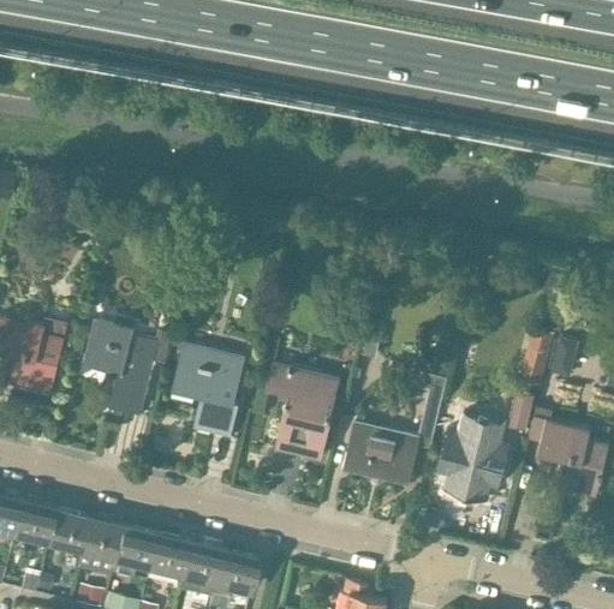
[(45,328),(0,316),(0,352),(16,357),(9,386),(49,395),(67,324),(47,318),(45,328)]
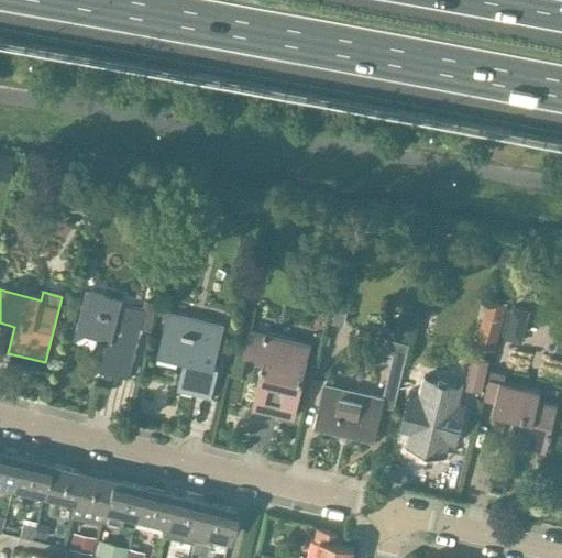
[(121,303),(86,294),(75,337),(107,345),(99,375),(128,383),(145,315),(120,308),(121,303)]
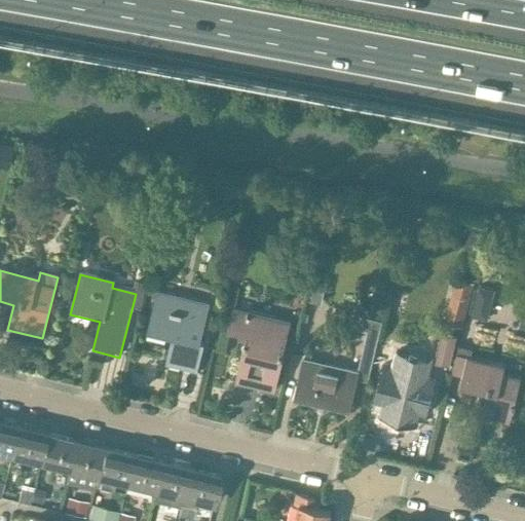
[(210,307),(155,294),(146,335),(172,340),(164,369),(196,376),(203,347),(199,346),(210,307)]
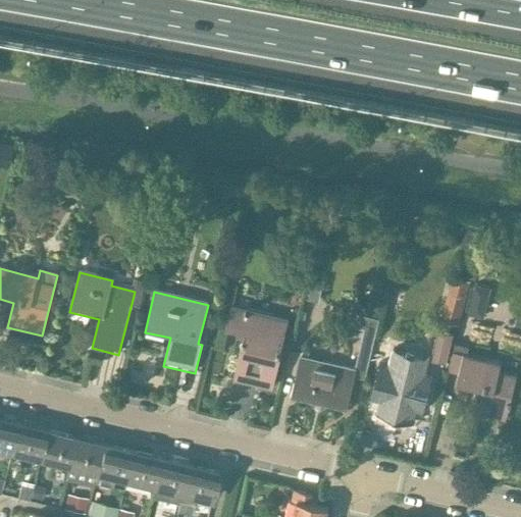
[(288,322),(230,308),(224,331),(249,338),(246,349),(242,348),(233,382),(271,392),(288,322)]
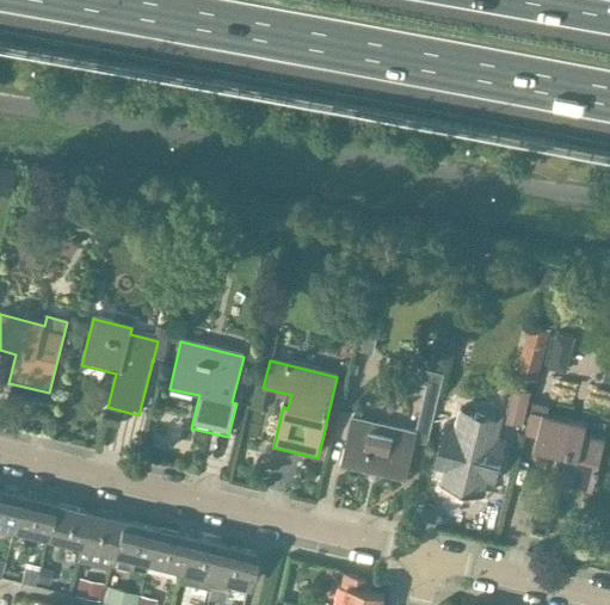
[(340,464),(339,470),(362,476),(405,486),(406,480),(413,445),(426,449),(443,377),(412,371),(408,386),(425,390),(414,436),(351,420),(340,464)]
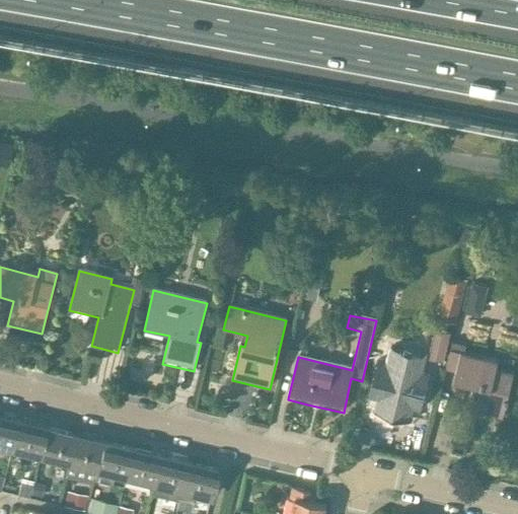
[(434,333),(427,362),(443,366),(450,337),(434,333)]
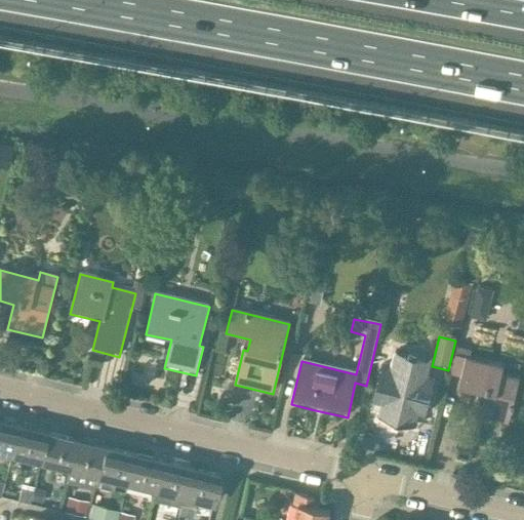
[(472,352),(456,349),(449,378),(459,382),(458,388),(479,393),(473,417),(509,427),(520,381),(501,375),(504,368),(470,360),(472,352)]
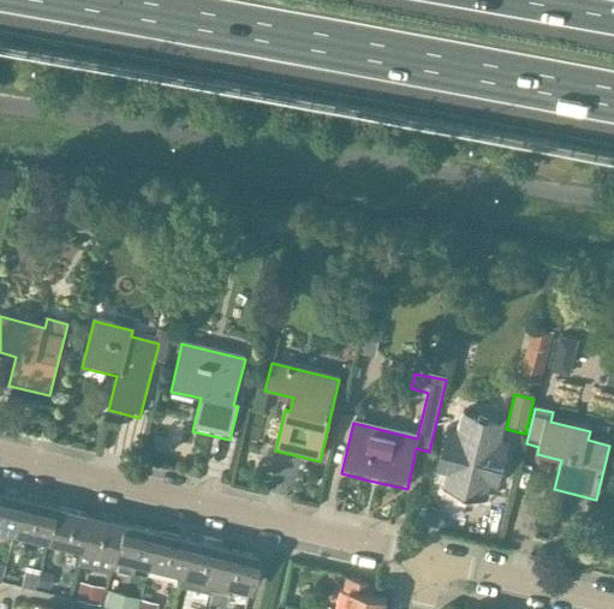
[(436,472),(435,475),(447,478),(443,491),(442,490),(442,493),(487,503),(488,501),(487,501),(489,488),(496,490),(506,447),(500,446),(504,427),(462,416),(457,435),(446,433),(445,436),(436,472)]
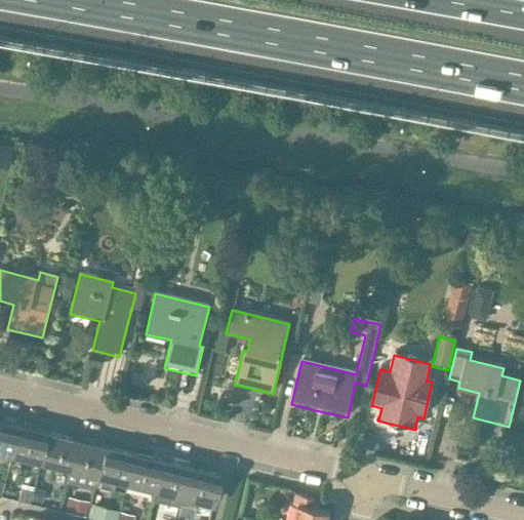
[(0,456),(9,460),(16,429),(0,425),(0,456)]
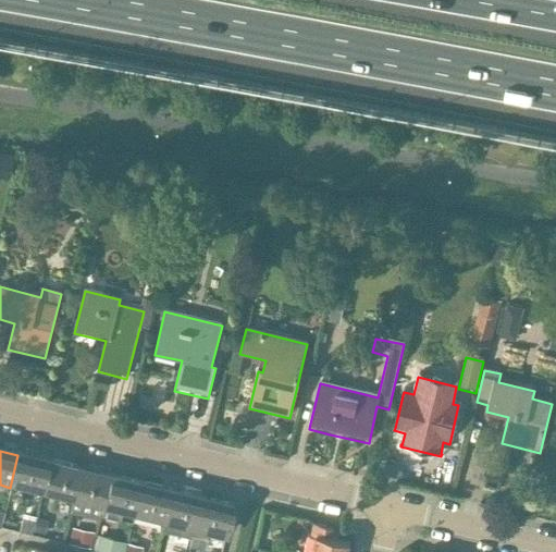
[(17,455),(10,488),(40,495),(48,463),(17,455)]
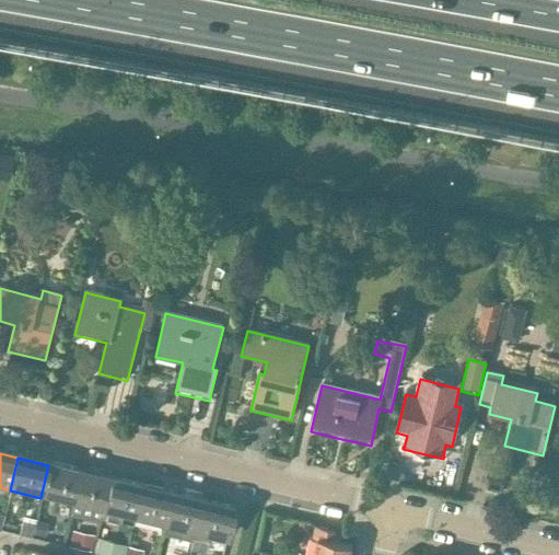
[(79,473),(48,465),(41,498),(71,505),(79,473)]
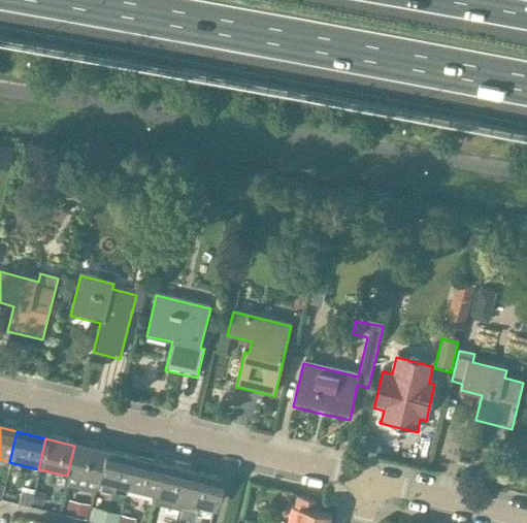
[(74,446),(67,476),(95,483),(103,453),(74,446)]
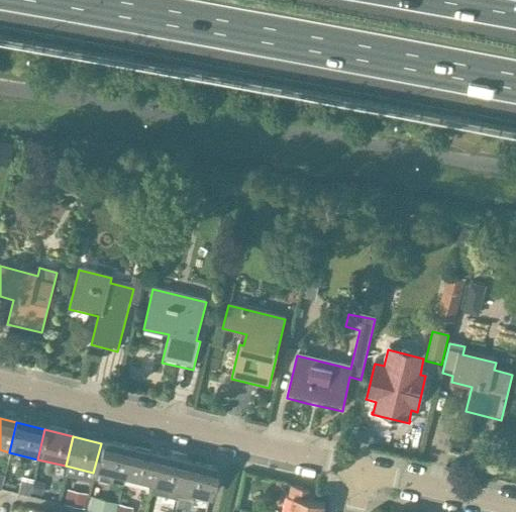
[(94,473),(92,479),(121,486),(122,480),(129,450),(101,443),(94,471),(93,473),(94,473)]
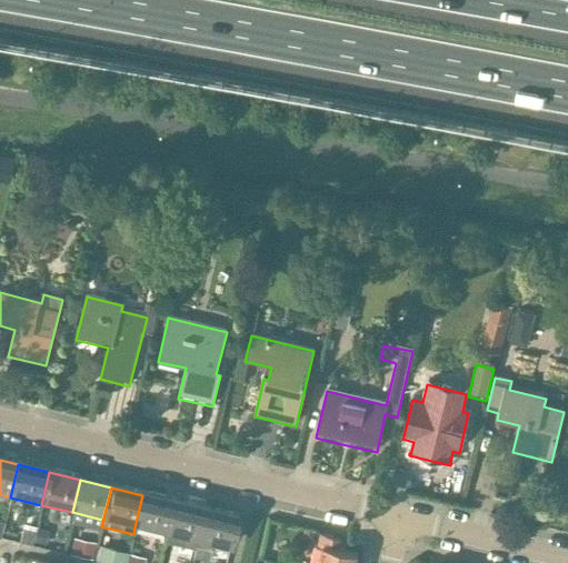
[(142,495),(135,528),(165,535),(173,502),(142,495)]
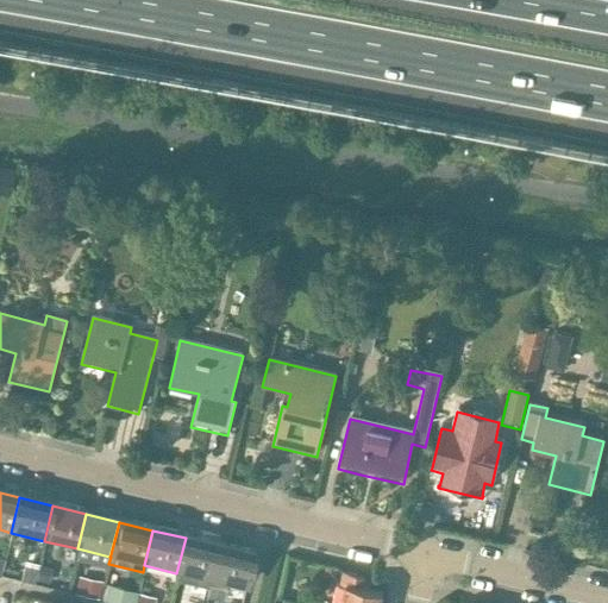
[(219,546),(186,538),(176,573),(211,582),(219,546)]
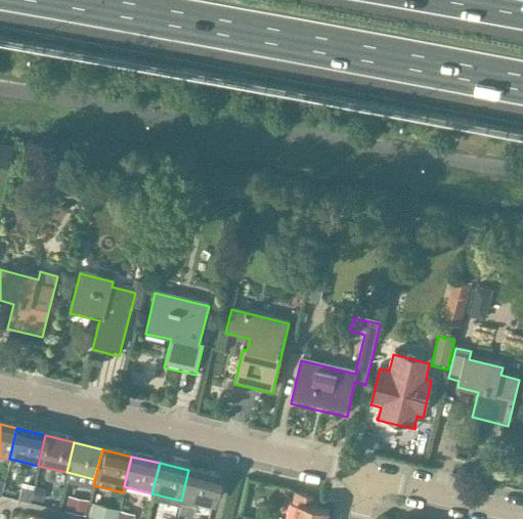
[(188,470),(181,501),(179,509),(192,512),(194,504),(211,508),(218,477),(188,470)]
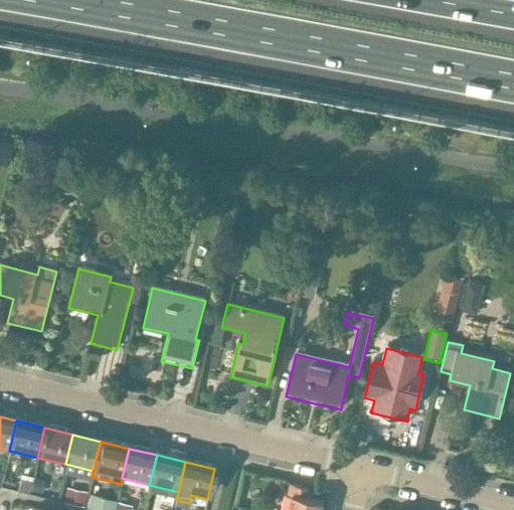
[(291,499),(288,509),(322,509),(323,505),(311,502),(313,492),(290,487),(287,498),(291,499)]
